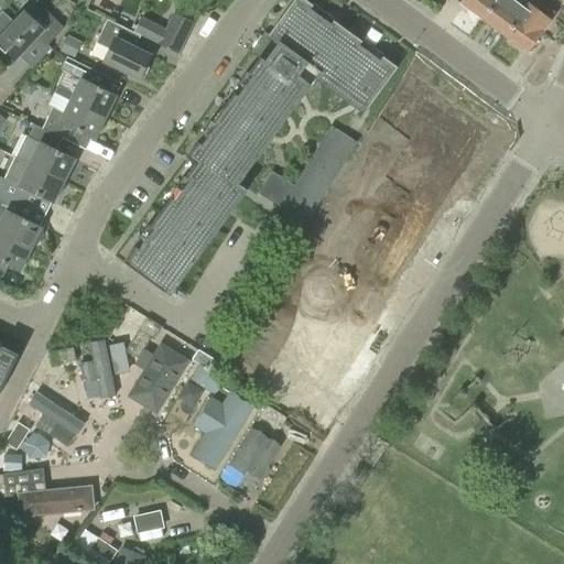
[(186,158),(196,164),(123,262),(164,292),(237,193),(228,186),(301,88),(289,78),(302,61),(368,109),(398,68),(304,0),(294,0),(268,35),(269,36),(256,55),(260,58),(186,158)]
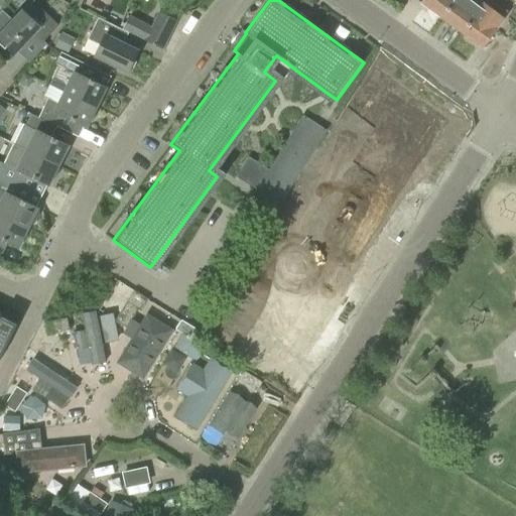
[(422,0),(420,3),(441,18),(455,1),(453,0),(422,0)]
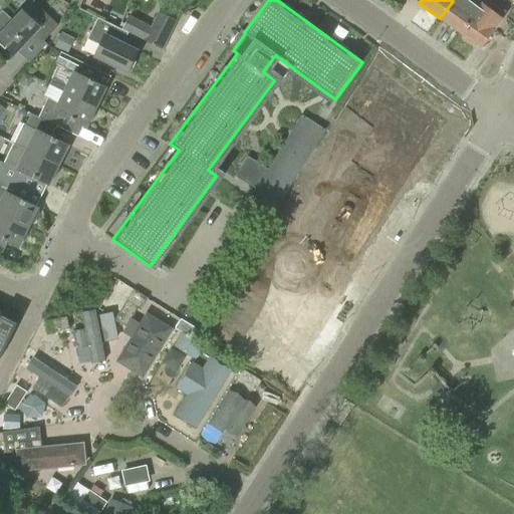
[(473,16),(460,33),(481,49),(494,31),(493,31),(502,19),(501,19),(506,12),(489,0),(485,0),(474,16),(473,16)]
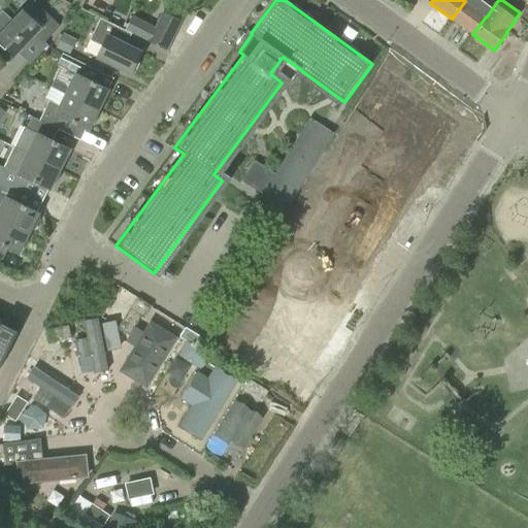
[(452,19),(472,34),(486,17),(465,1),(452,19)]
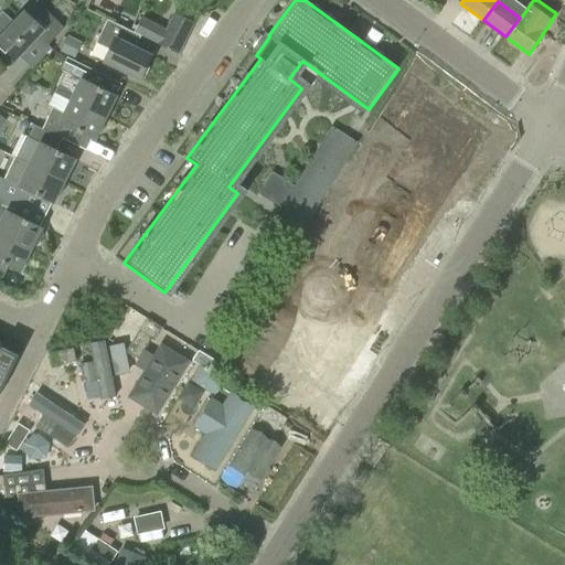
[(0,38),(0,43),(17,60),(36,39),(46,48),(64,29),(45,11),(34,22),(24,12),(0,38)]
